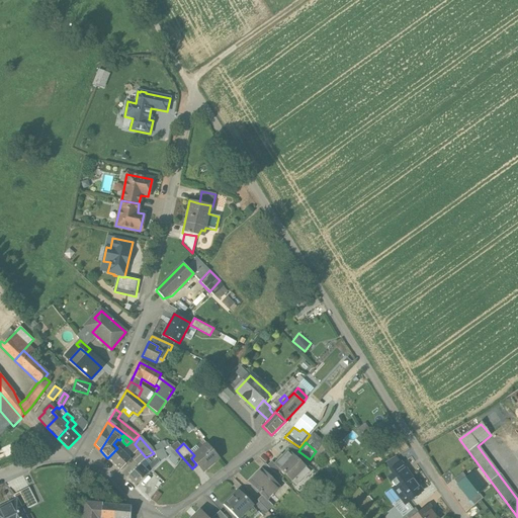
[(146,457),(135,444),(127,449),(133,454),(131,456),(139,465),(147,458),(146,457)]
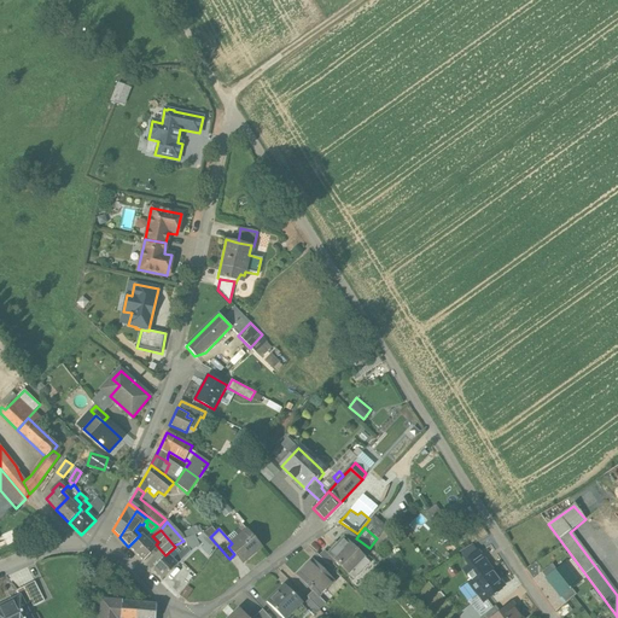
[(261,548),(246,530),(232,543),(228,547),(234,554),(243,564),(261,548)]
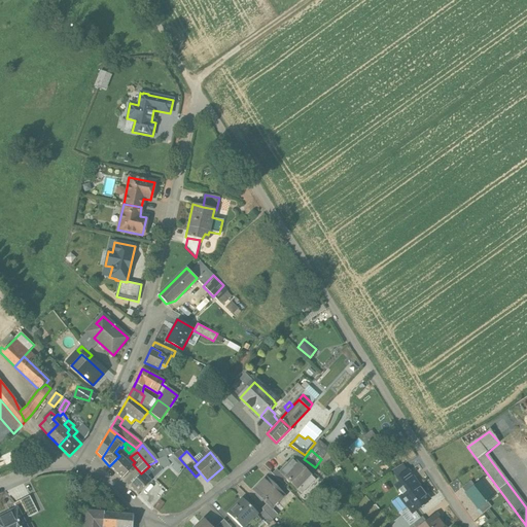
[(304,459),(295,453),(291,457),(292,458),(293,458),(302,466),(307,461),(304,459)]
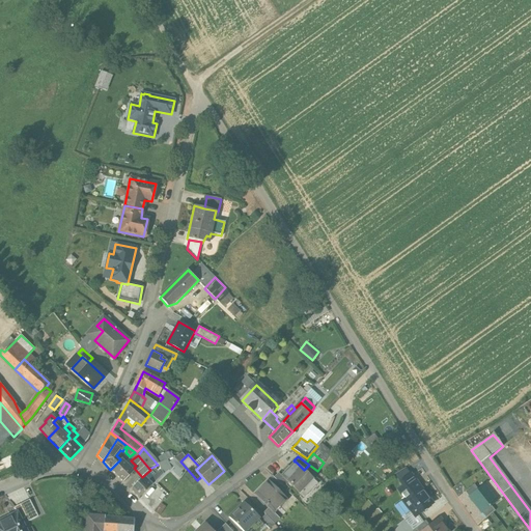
[(134,473),(120,459),(110,470),(123,483),(134,473)]
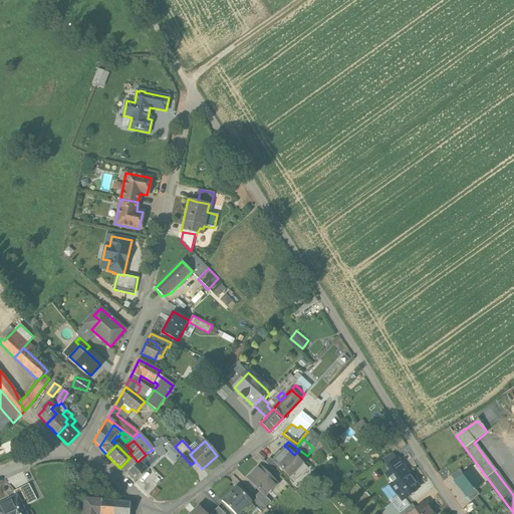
[(136,463),(126,471),(129,473),(125,476),(134,483),(163,456),(159,447),(153,450),(156,455),(144,467),(140,462),(137,464),(136,463)]
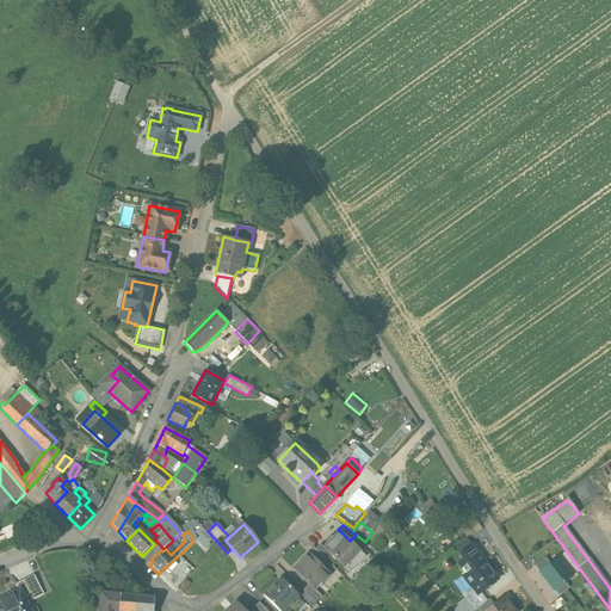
[(350,541),(340,531),(339,531),(333,538),(333,537),(327,543),(328,543),(323,548),(332,556),(346,572),(363,555),(350,541)]
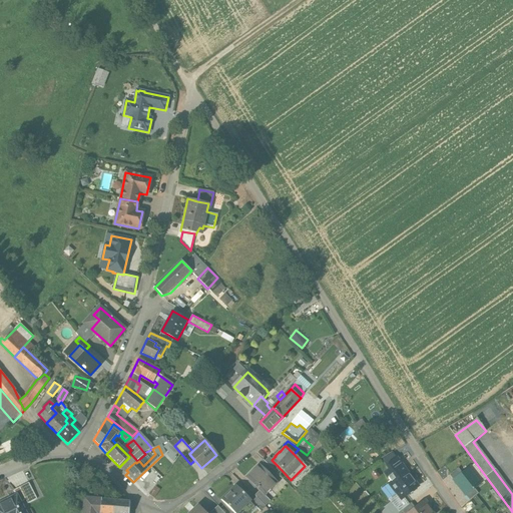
[(279,467),(272,460),(270,458),(265,462),(271,468),(275,471),(279,467)]
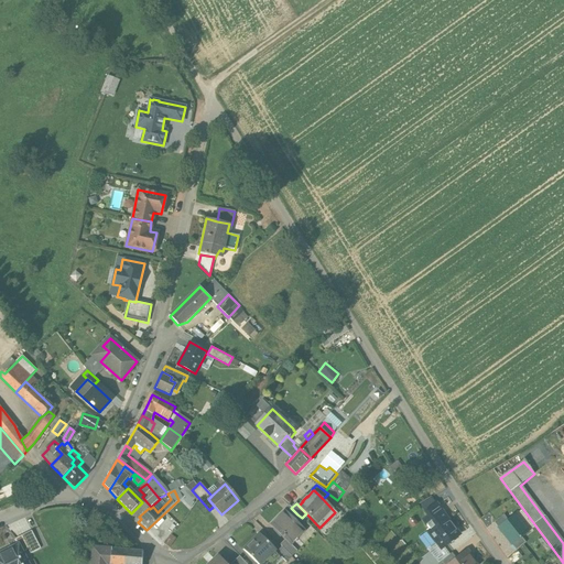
[(430,530),(446,518),(436,505),(425,512),(429,517),(423,521),(430,530)]
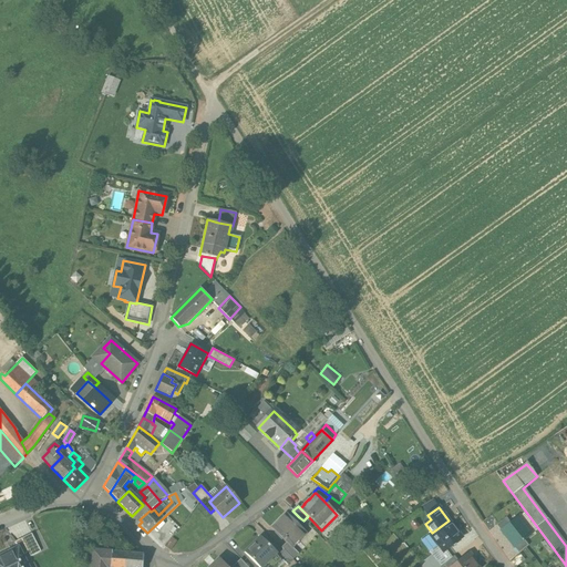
[(292,511),(291,508),(286,514),(295,523),(299,517),(292,511)]
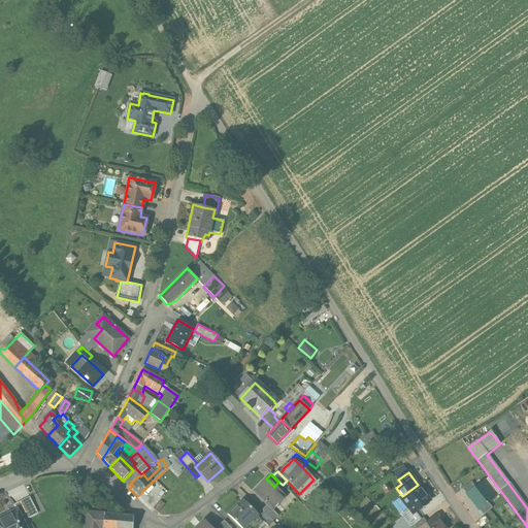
[(274,487),(266,479),(253,492),(267,506),(272,512),(272,510),(286,498),(274,487)]
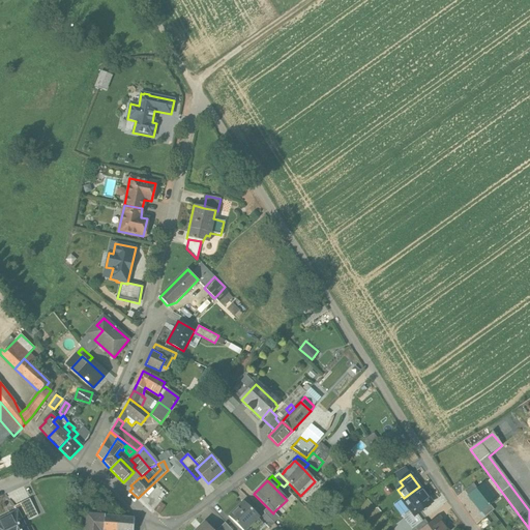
[(473,484),(465,491),(468,496),(476,489),(473,484)]
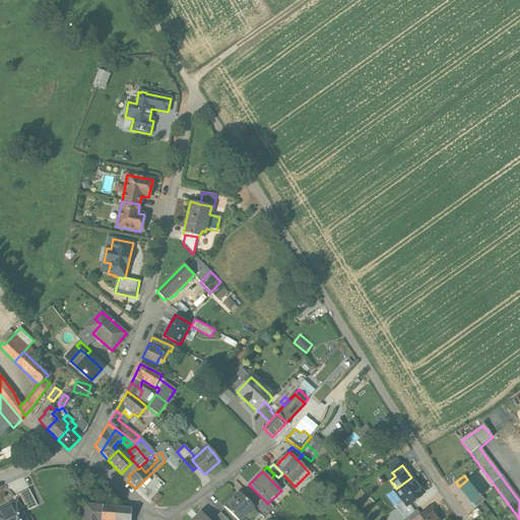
[(467,479),(459,486),(465,494),(465,493),(469,498),(469,499),(472,503),(480,496),(486,492),(484,493),(479,486),(481,485),(473,475),(467,479)]
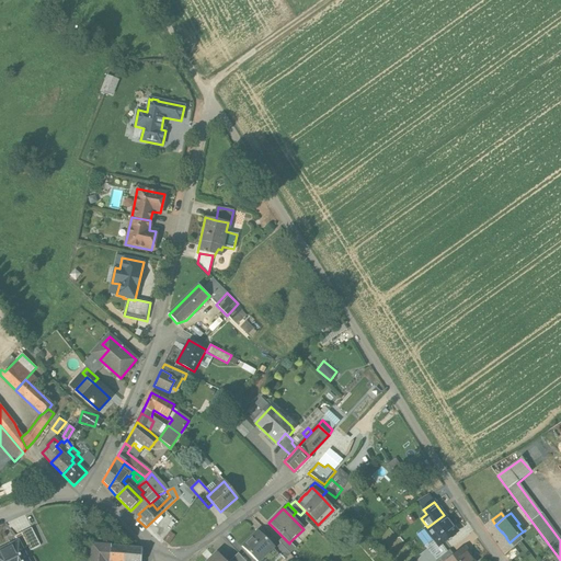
[(457,533),(444,515),(427,527),(425,528),(438,547),(457,533)]
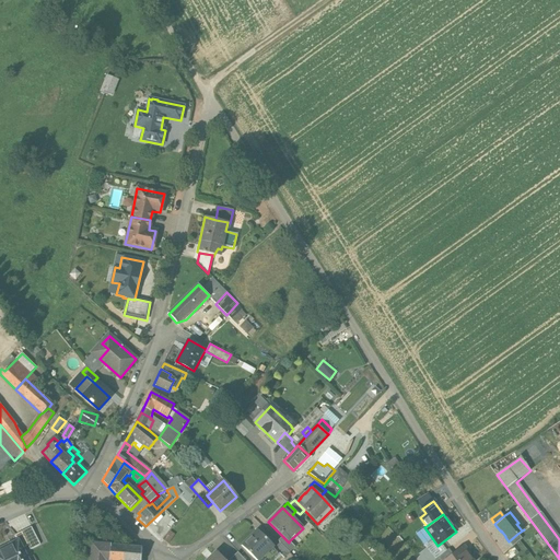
[(276,548),(257,531),(242,547),(255,559),(277,559),(281,556),(275,549),(276,548)]
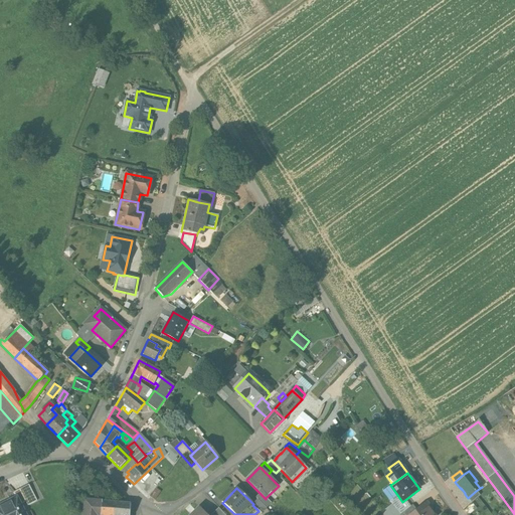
[(26,502),(20,490),(13,493),(16,497),(17,497),(20,504),(26,502)]
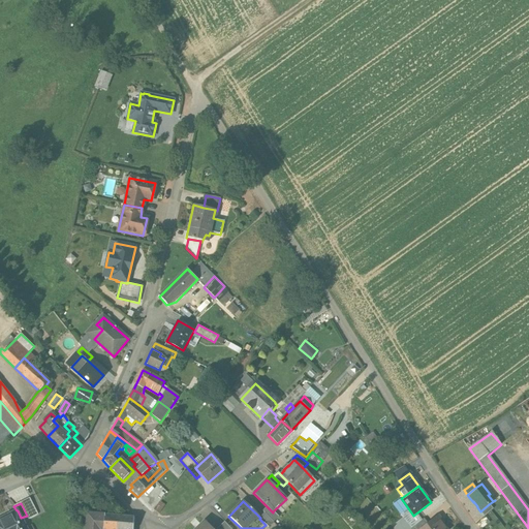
[(480,511),(484,517),(493,509),(489,504),(480,511)]
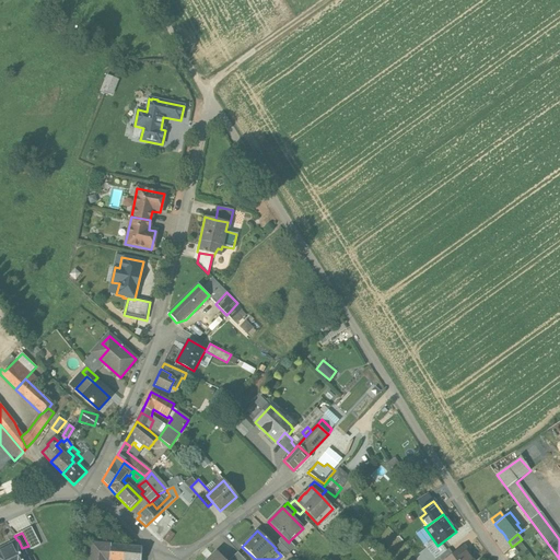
[(289,543),(283,537),(278,543),(280,544),(289,553),(294,548),(289,541),(289,543)]
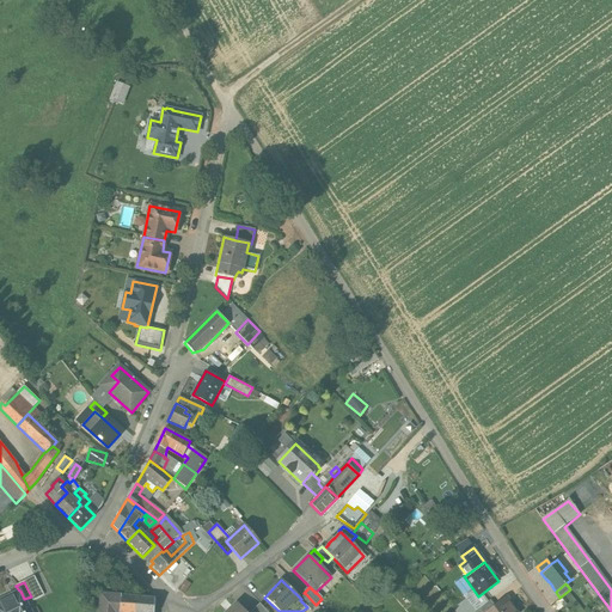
[(19,591),(0,599),(0,611),(30,611),(24,599),(20,591),(19,591)]
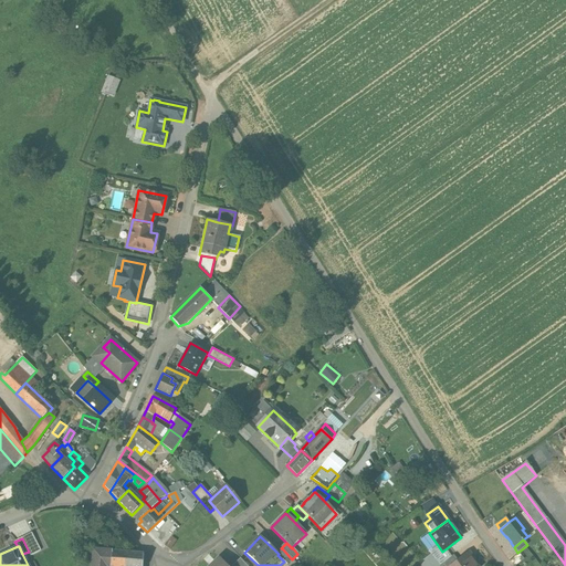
[(279,554),(278,555),(284,562),(287,565),(292,559),(283,549),(279,554)]
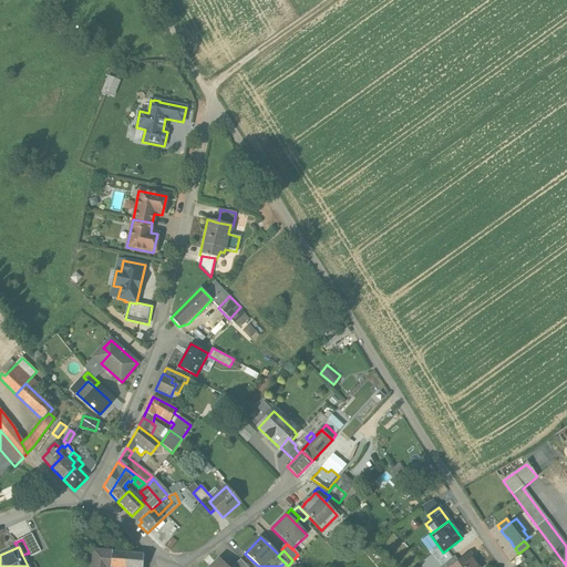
[(109,566),(111,553),(93,552),(91,566),(109,566)]
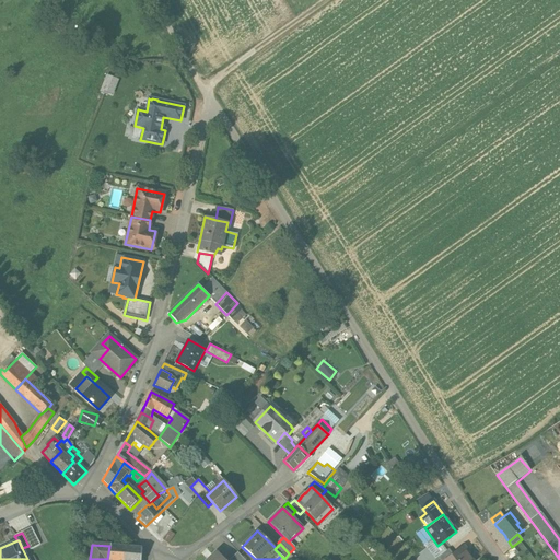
[(140,559),(142,548),(109,546),(107,559),(140,559)]
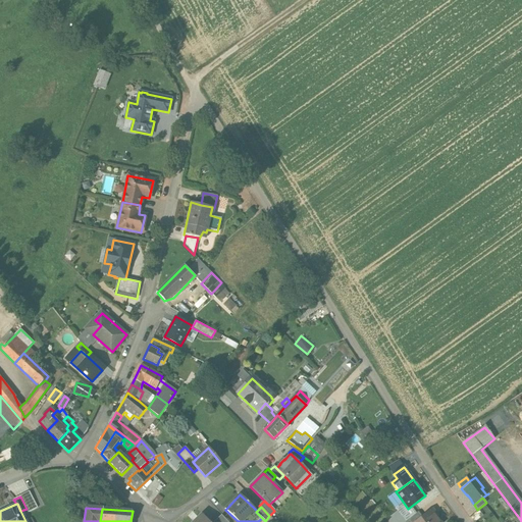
[(431,510),(415,521),(439,521),(436,518),(436,517),(436,516),(431,511),(431,510)]
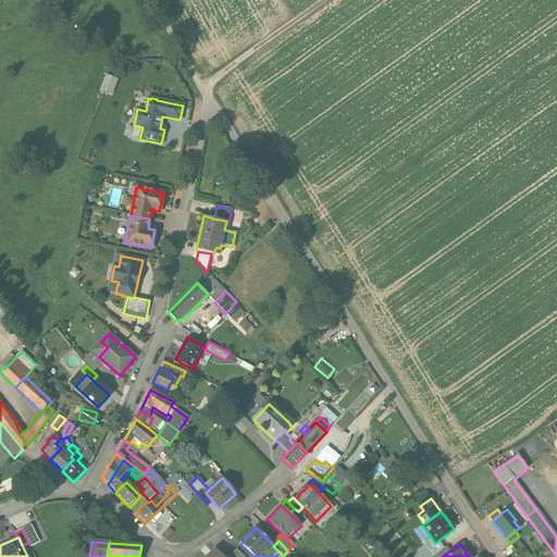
[(432,556),(423,546),(412,555),(413,556),(432,556)]
